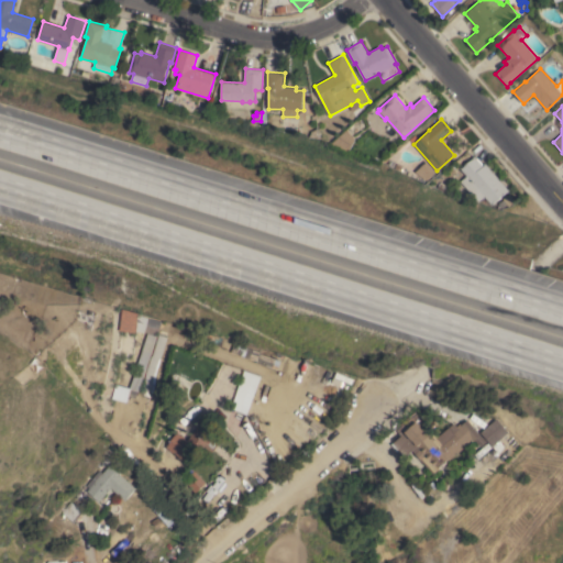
[(320,139),(310,136),(312,132),(313,130),(315,130),(319,128),(320,139)]
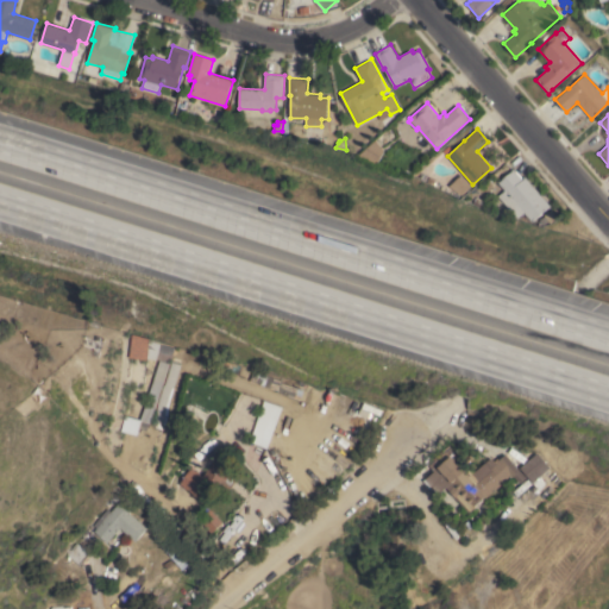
[(551,206),(533,221),(525,212),(518,218),(498,195),(504,190),(498,182),(514,169),(522,179),(525,176),(551,206)]
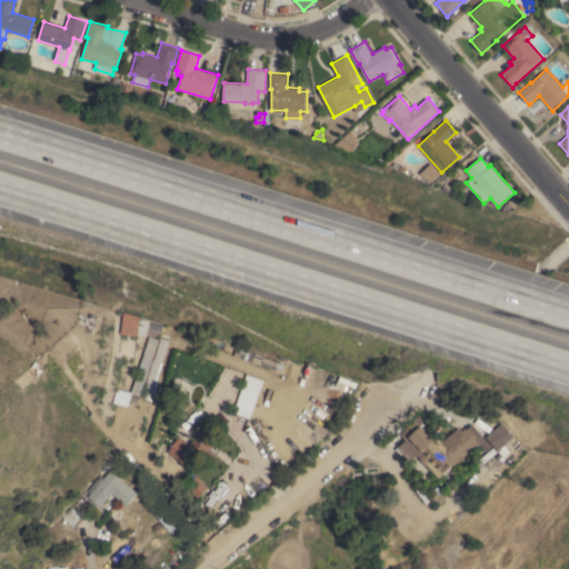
[(426,176),(427,170),(431,169),(435,171),(435,177),(430,178),(426,176)]
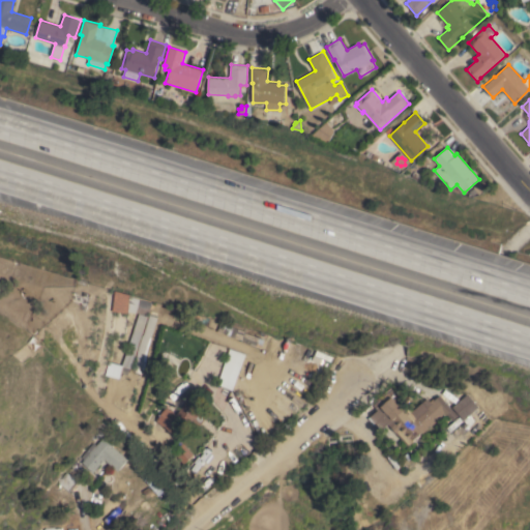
[(422,174),(420,180),(412,177),(414,171),(422,174)]
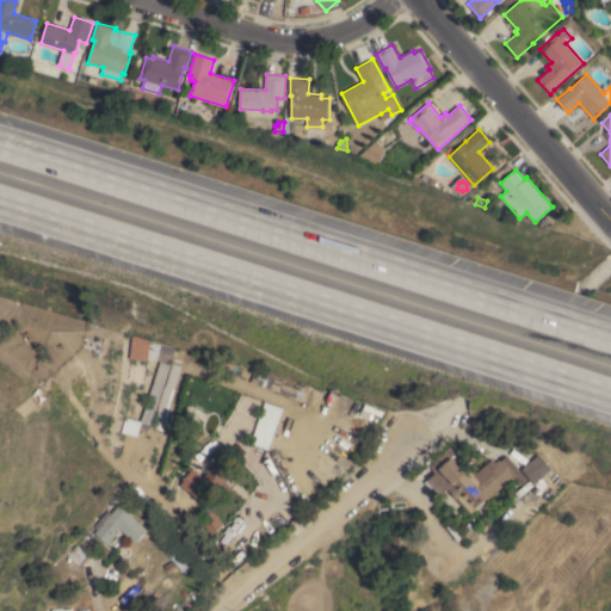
[(160,362),(155,359),(155,360),(147,358),(148,341),(173,347),(153,418),(156,419),(155,427),(142,421),(160,362)]
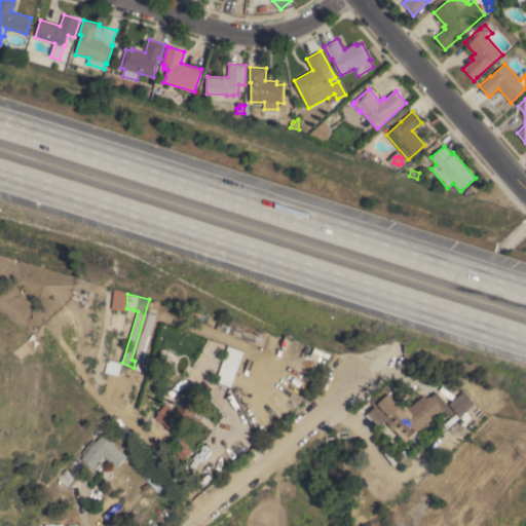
[(137,354),(137,353),(138,351),(137,350),(137,349),(148,312),(155,314),(144,351),(144,353),(145,353),(144,355),(144,358),(142,367),(135,365),(137,354)]
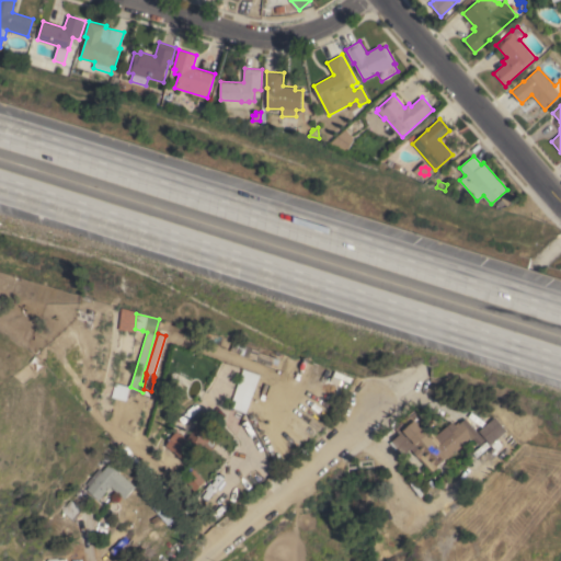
[(266,355),(274,358),(271,366),(263,364),(266,355)]
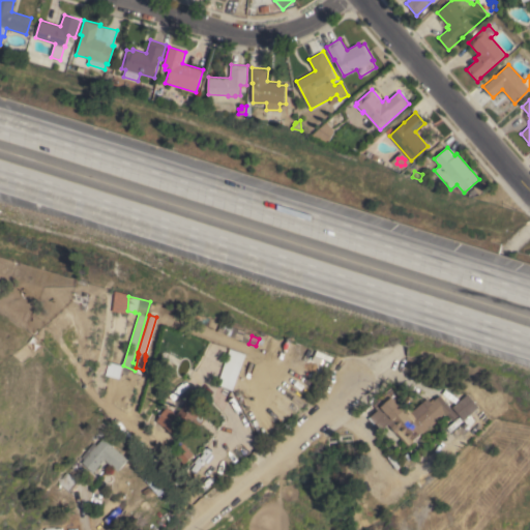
[(211,340),(219,343),(216,349),(209,347),(211,340)]
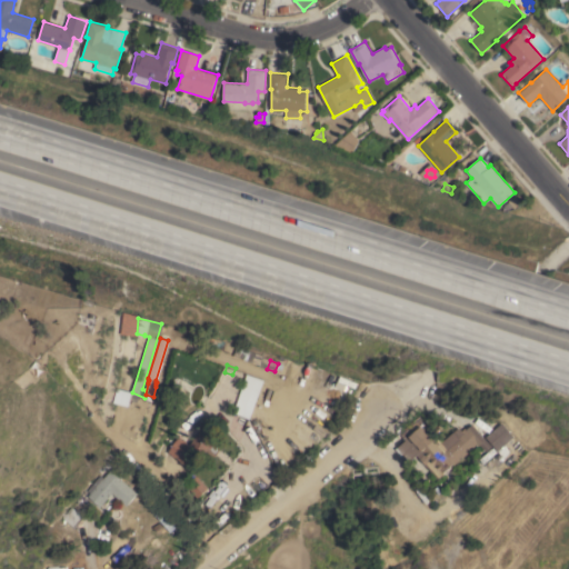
[(286,367),(317,377),(315,382),(283,372),(286,367)]
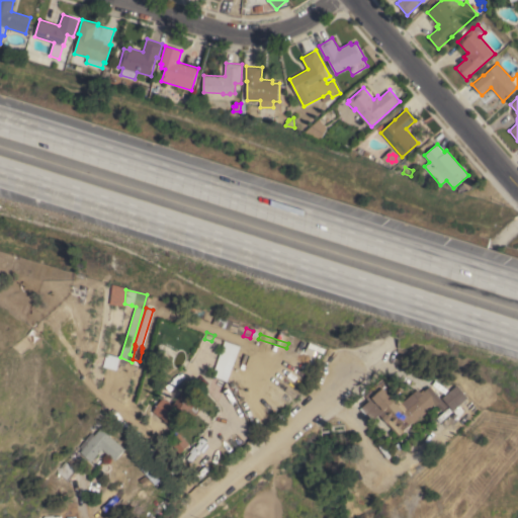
[(227,380),(238,345),(224,341),(212,375),(227,380)]
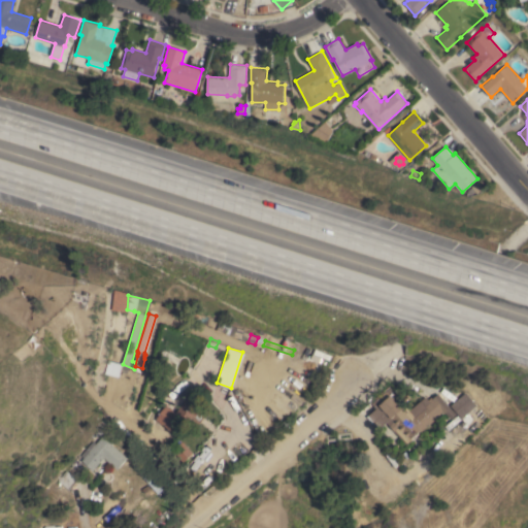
[(448,416),(446,413),(444,414),(442,411),(435,418),(436,419),(411,439),(413,441),(407,447),(387,422),(378,429),(367,416),(376,408),(372,403),(391,387),(410,409),(425,397),(428,399),(431,397),(432,398),(438,393),(453,410),(456,415),(451,419),(448,416)]
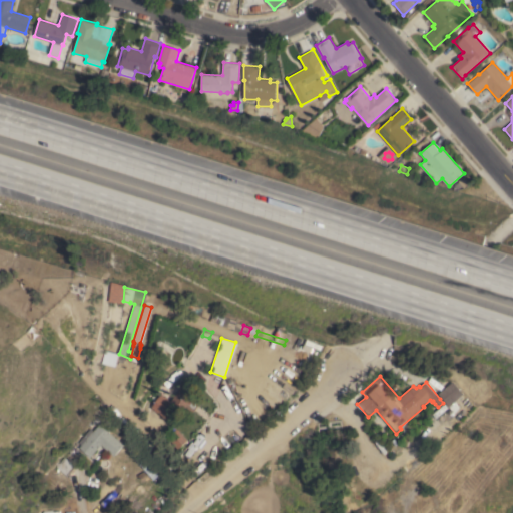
[(442,399),(438,394),(451,382),(462,395),(455,401),(449,406),(442,399)]
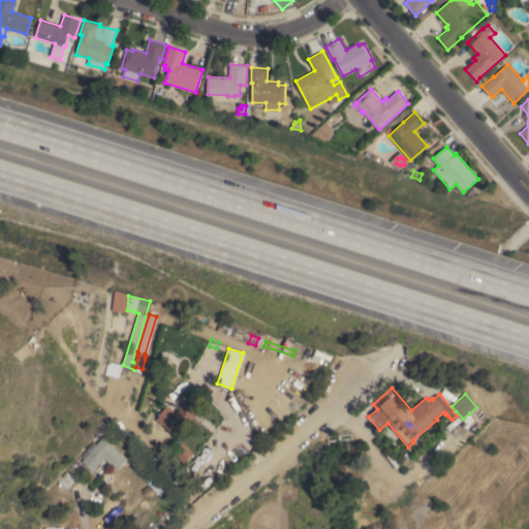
[(156,419),(166,406),(177,413),(188,398),(203,407),(188,428),(185,425),(178,435),(156,419)]
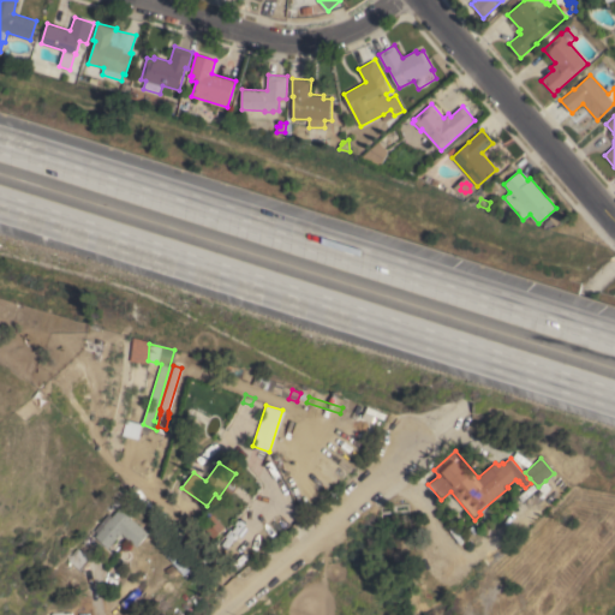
[(108,548),(95,536),(97,533),(94,530),(108,513),(112,517),(120,507),(149,533),(137,547),(121,532),(108,548)]
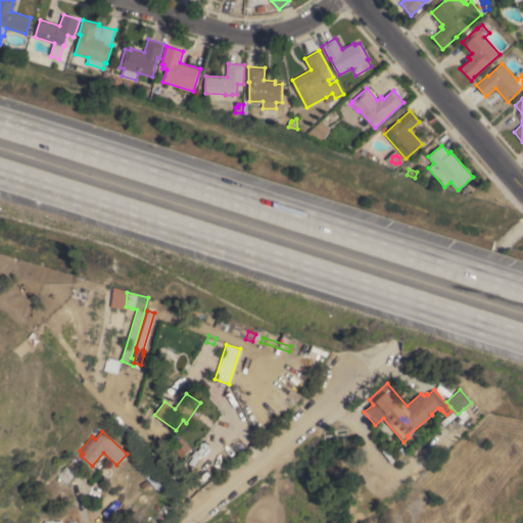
[(191,448),(181,458),(171,447),(174,444),(171,442),(178,435),(180,437),(191,448)]
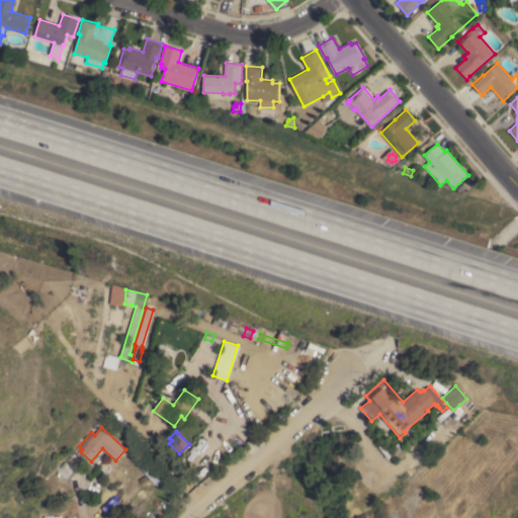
[(365,461),(354,465),(351,457),(356,455),(354,447),(360,445),(365,461)]
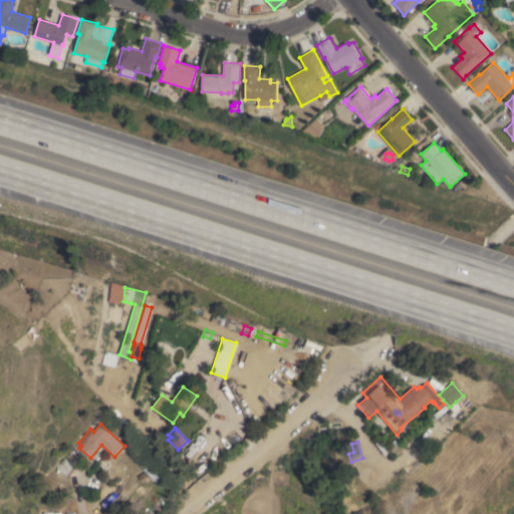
[(421,452),(426,459),(410,471),(405,464),(421,452)]
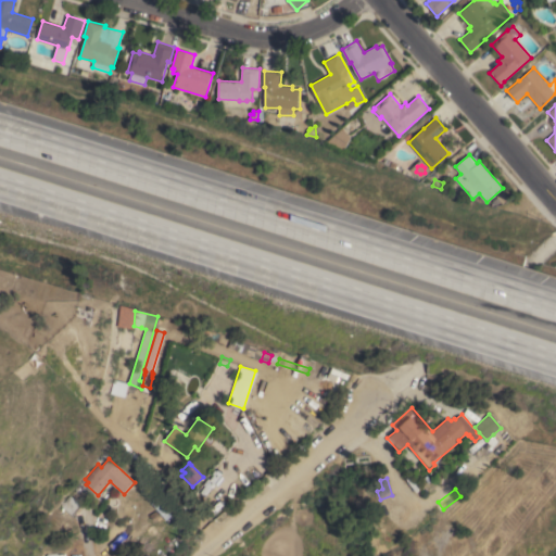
[(81,505),(72,516),(60,505),(70,495),(81,505)]
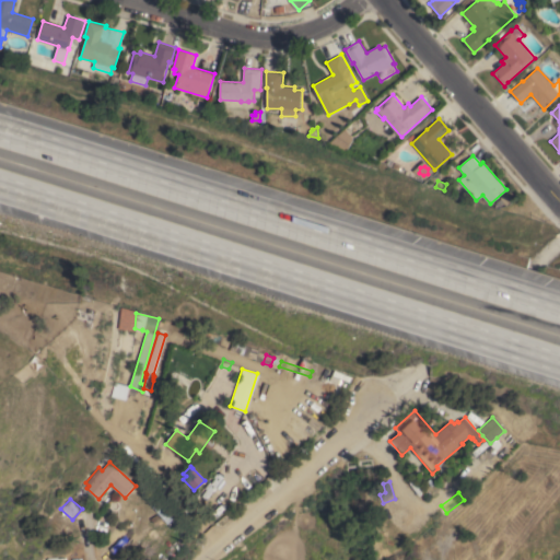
[(398,541),(403,548),(392,555),(388,548),(398,541)]
